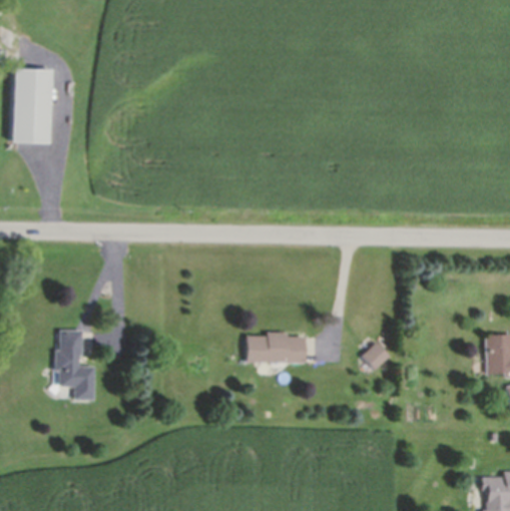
[(14,68),(52,69),(50,142),(12,141),(14,68)]
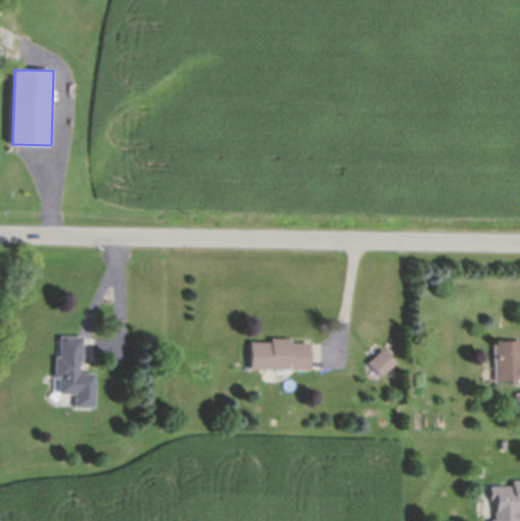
[(60,358),(60,337),(85,337),(84,363),(81,363),(81,374),(97,374),(96,409),(76,409),(76,395),(59,395),(60,379),(55,379),(55,358),(60,358)]
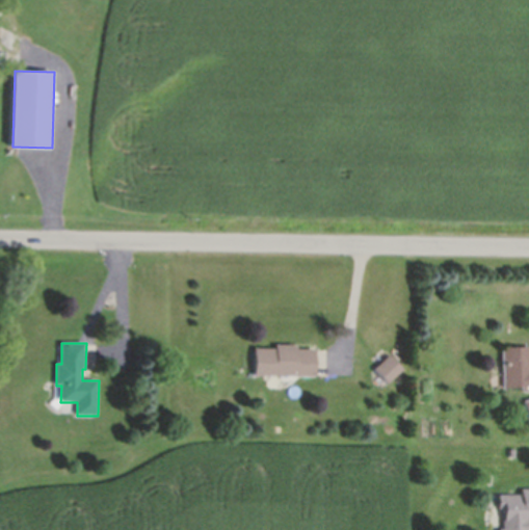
[(257,348),(278,348),(278,345),(299,345),(299,349),(318,349),(317,376),(257,376),(257,348)]
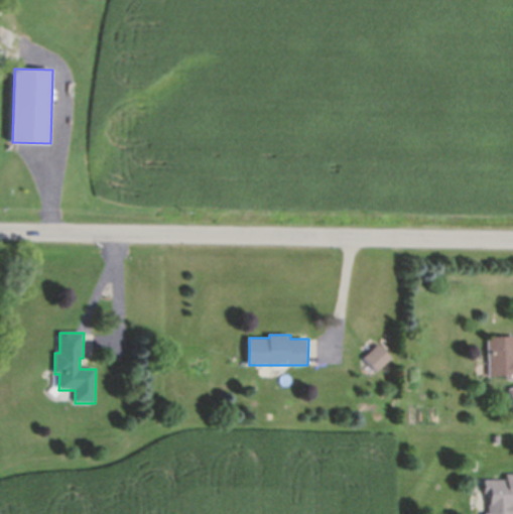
[(491,376),(490,338),(512,337),(512,380),(508,380),(508,376),(491,376)]
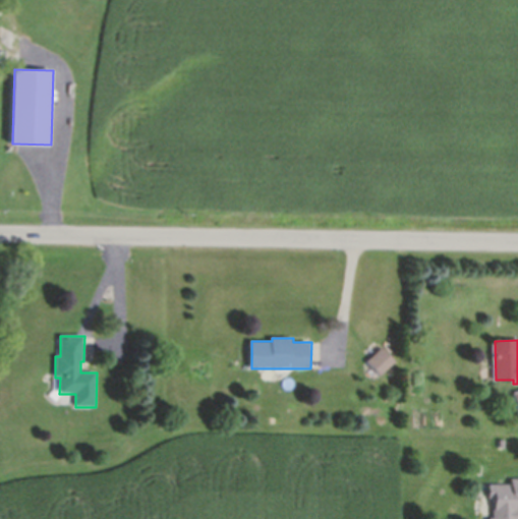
[(369,362),(385,348),(398,361),(383,376),(369,362)]
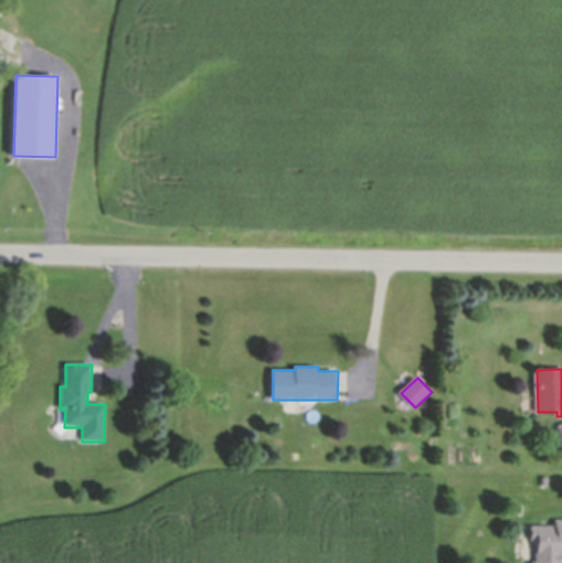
[(532,527),(557,527),(557,520),(561,520),(561,562),(536,562),(536,553),(538,553),(538,541),(532,541),(532,527)]
